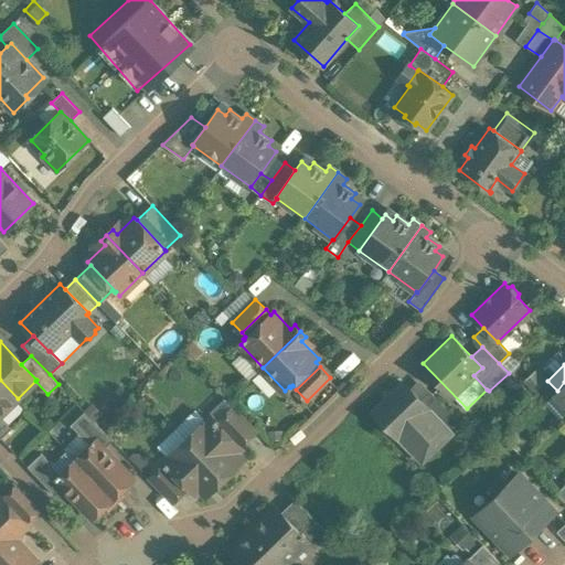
[(539,371),(526,381),(535,390),(546,380),(539,371)]
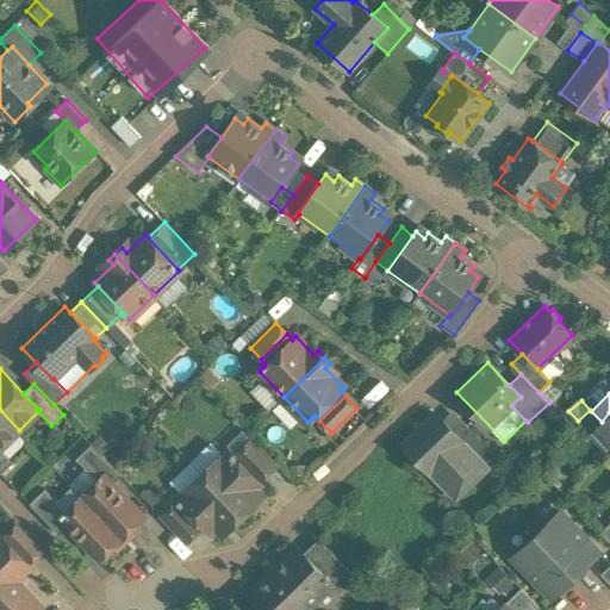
[(0,448),(19,430),(0,410),(0,448)]
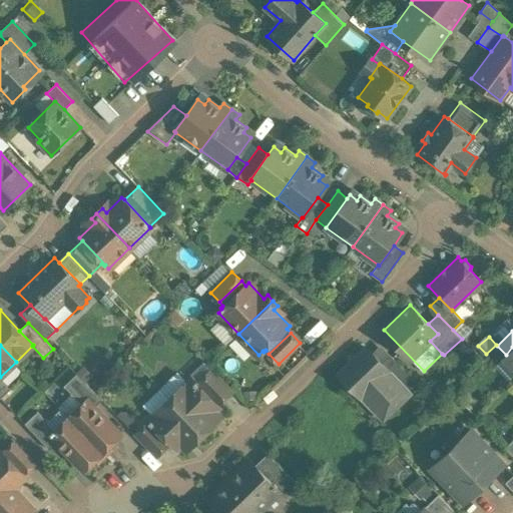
[(384,364),(367,347),(339,373),(376,412),(389,400),(396,407),(411,393),(409,390),(384,364)]
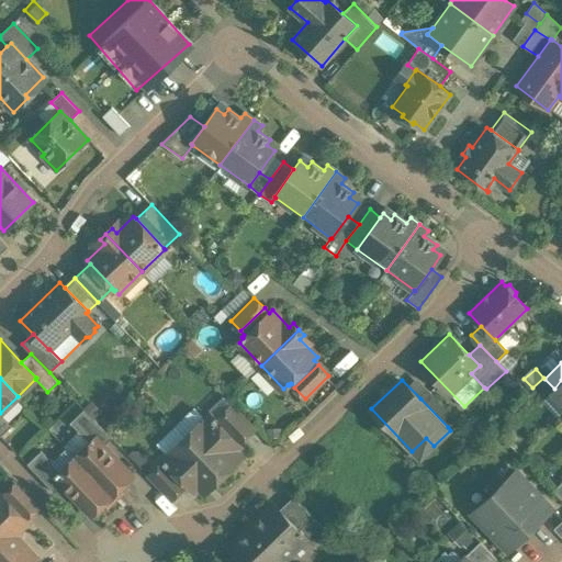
[(457,418),(429,390),(420,398),(448,427),(457,418)]
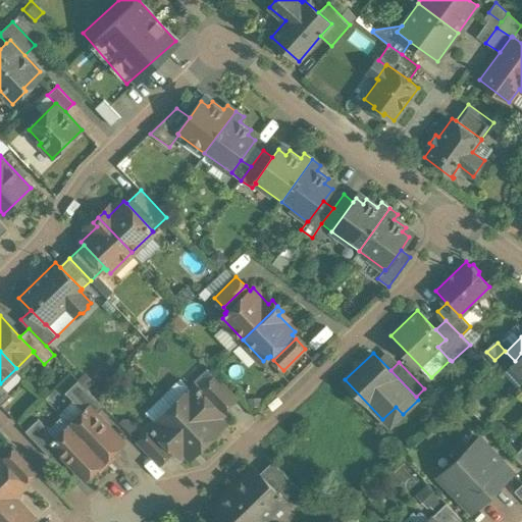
[(237,399),(215,376),(202,389),(200,386),(198,388),(222,413),(237,399)]
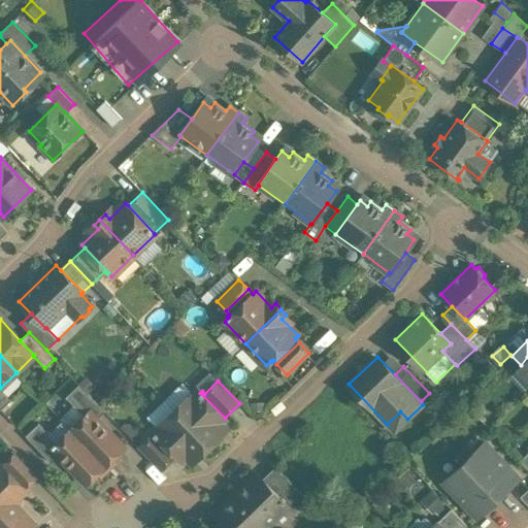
[(105,411),(79,385),(66,397),(85,416),(89,413),(96,420),(105,411)]
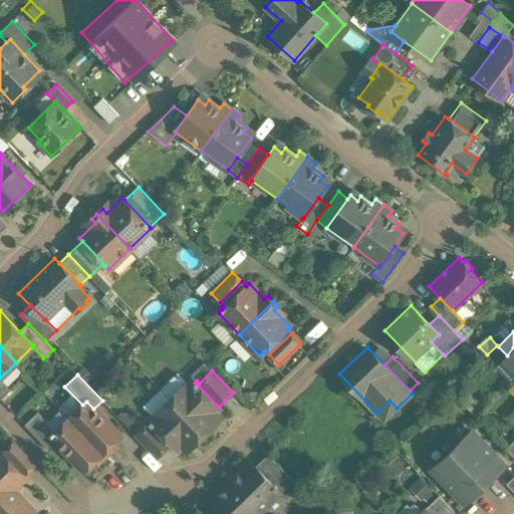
[(10,390),(0,378),(0,398),(1,399),(10,390)]
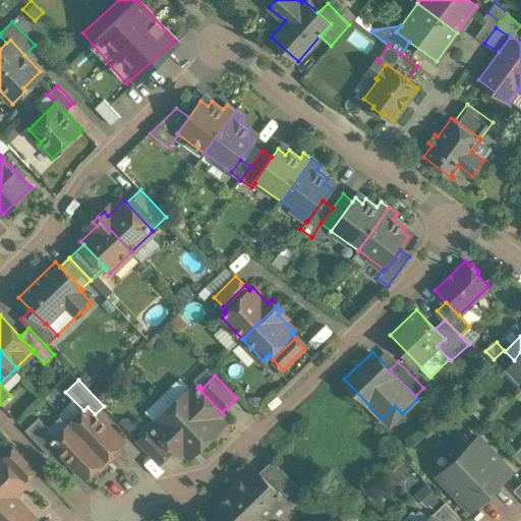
[(197,388),(195,385),(190,390),(189,388),(173,404),(207,440),(218,428),(212,422),(222,412),(197,388)]
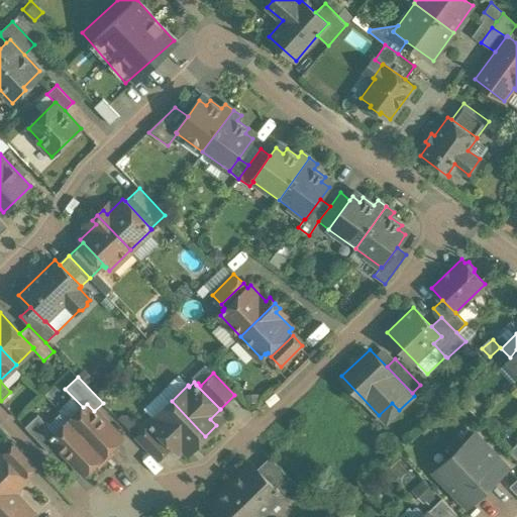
[(205,436),(172,401),(154,417),(157,418),(151,423),(173,445),(178,449),(188,440),(194,447),(205,436)]
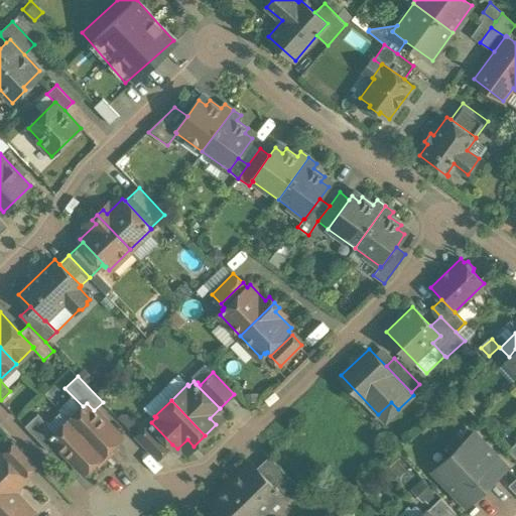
[(94,410),(87,403),(83,406),(70,419),(107,458),(111,454),(108,450),(121,438),(94,410)]
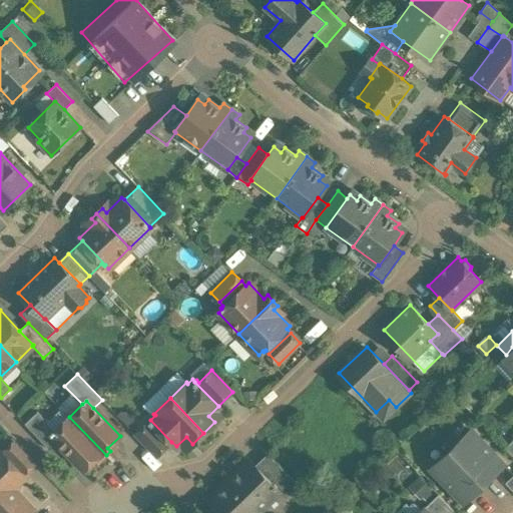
[(55,430),(37,411),(25,424),(50,449),(58,441),(51,434),(55,430)]
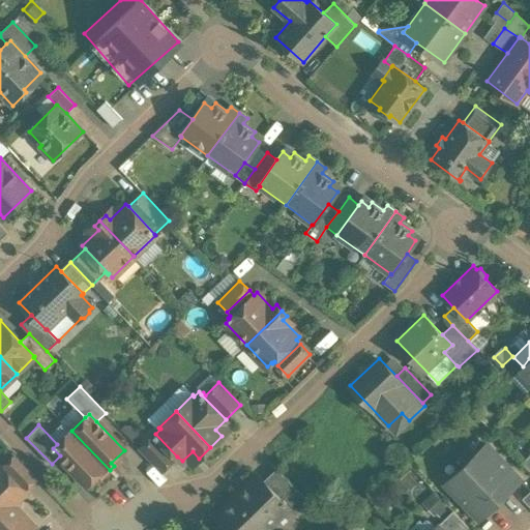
[(513,437),(506,430),(499,436),(506,444),(513,437)]
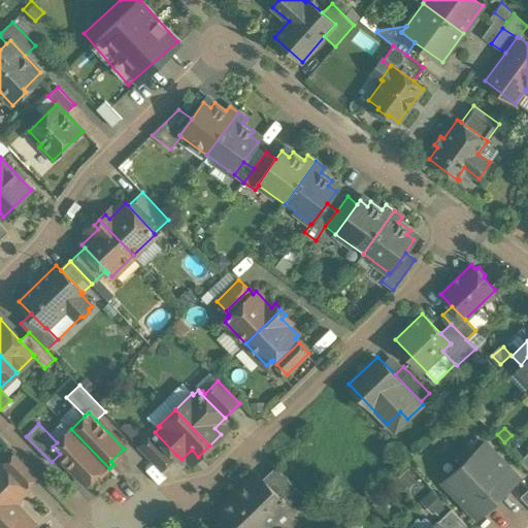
[(109,468),(71,429),(57,442),(53,447),(60,454),(88,483),(101,470),(104,473),(109,468)]
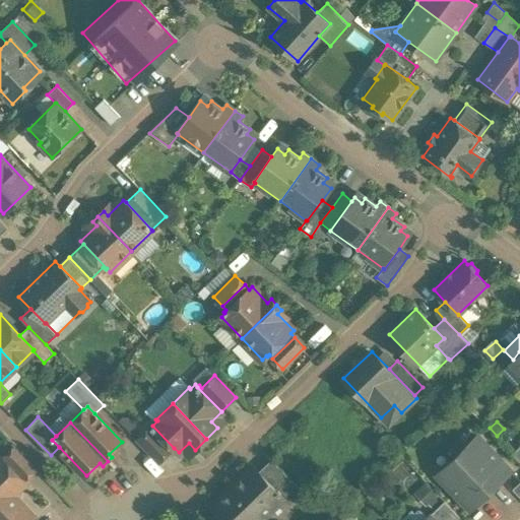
[(174,448),(152,426),(138,440),(159,462),(174,448)]
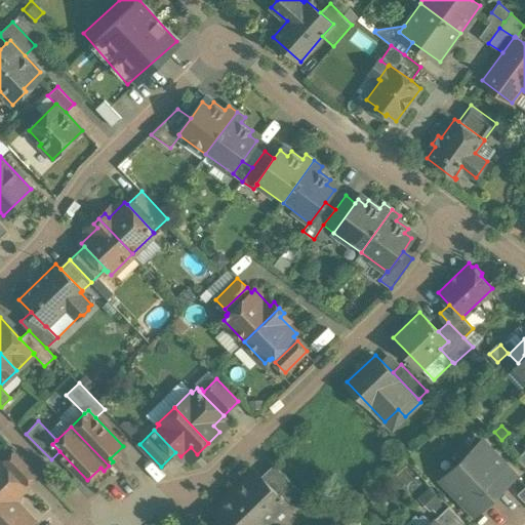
[(461,459),(494,495),(515,476),(516,476),(516,475),(482,439),(481,440),(481,441),(461,459)]
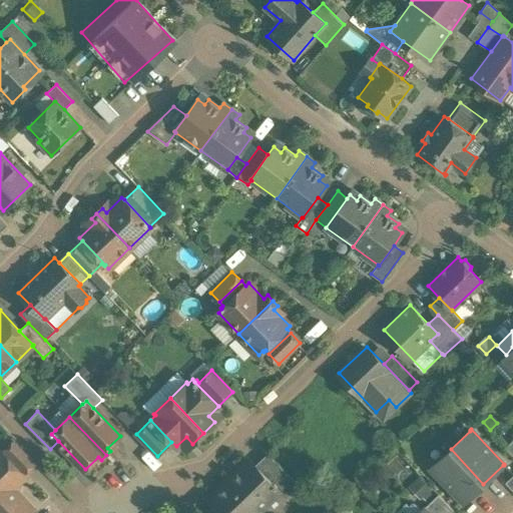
[(35,464),(14,442),(5,451),(6,452),(4,454),(22,474),(25,472),(26,473),(35,464)]
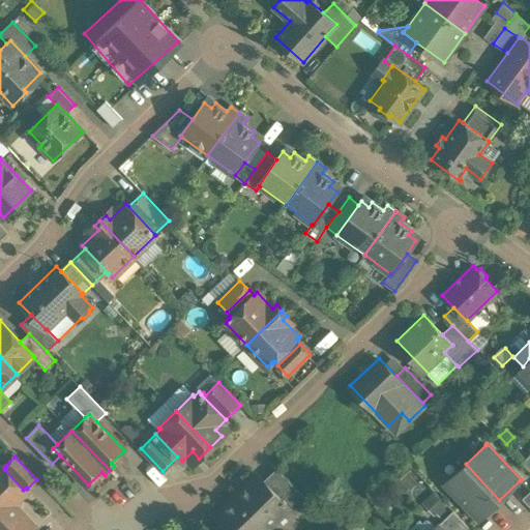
[(499,500),(466,464),(446,483),(446,482),(445,483),(479,520),(480,519),(499,500)]
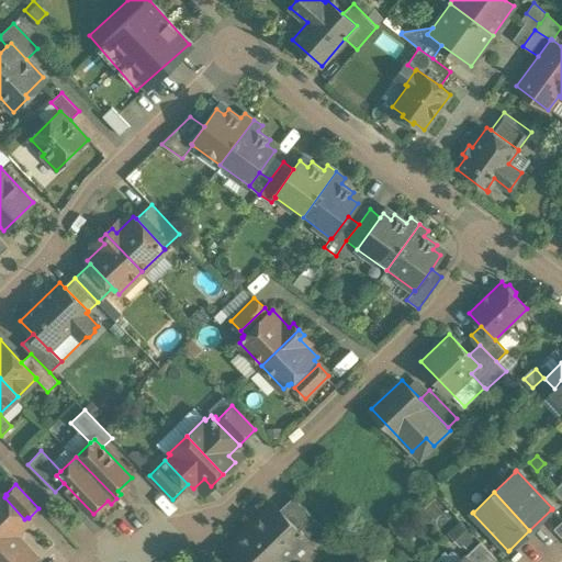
[(0,494),(0,561),(36,561),(40,559),(15,535),(29,523),(24,519),(4,497),(0,494)]
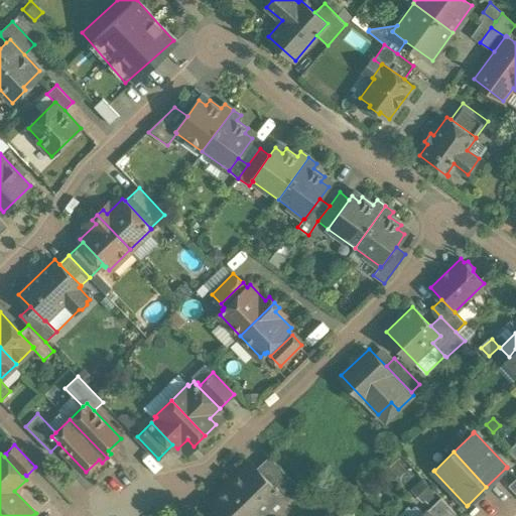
[(294,481),(270,456),(257,468),(282,494),(294,481)]
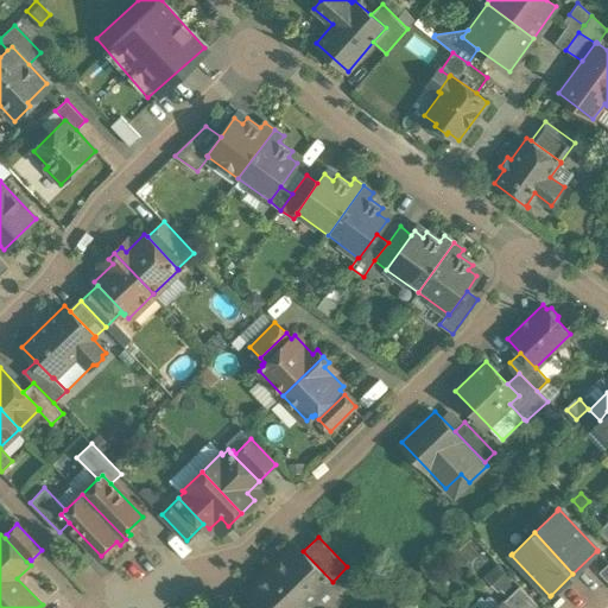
[(303,551),(296,544),(271,568),(308,606),(333,582),(303,551)]
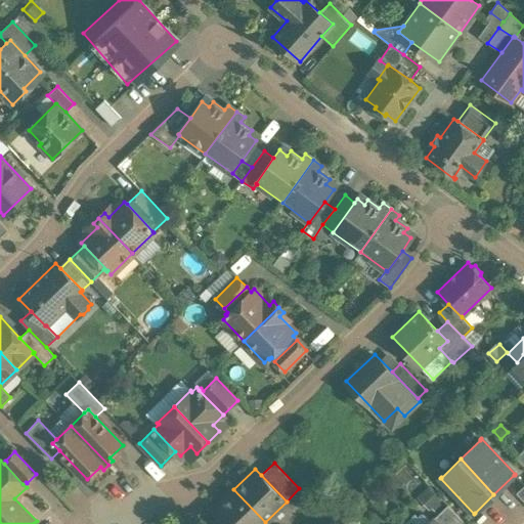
[(417,496),(431,509),(440,497),(426,485),(417,496)]
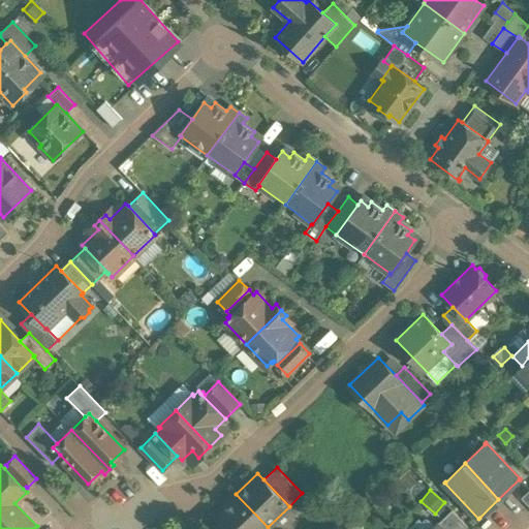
[(265,528),(268,527),(236,494),(214,515),(227,528),(265,528)]
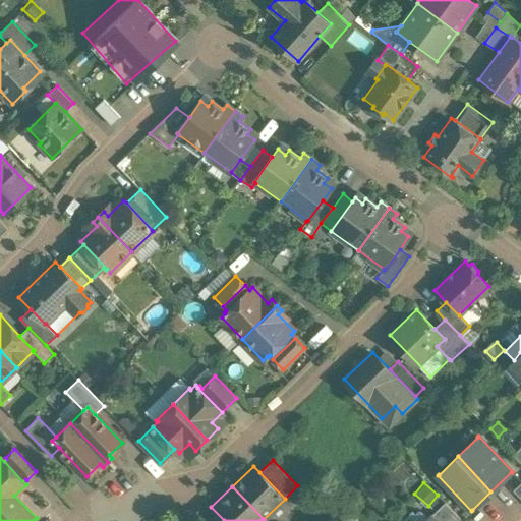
[(463,520),(464,520),(446,502),(431,516),(436,520),(463,520)]
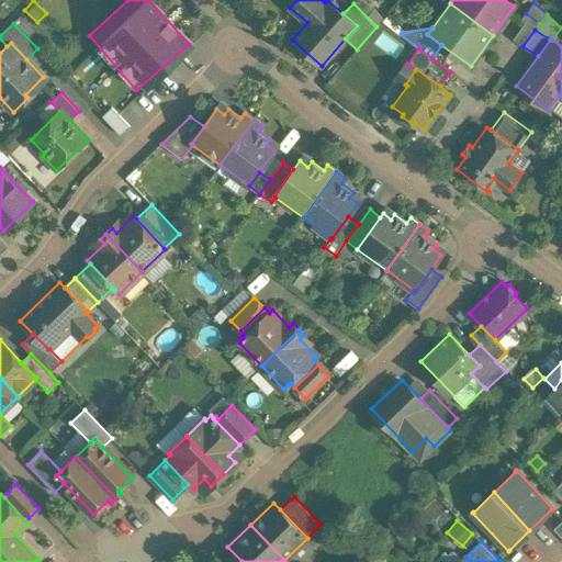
[(470,561),(465,557),(462,559),(454,551),(450,555),(447,552),(436,561),(470,561)]
